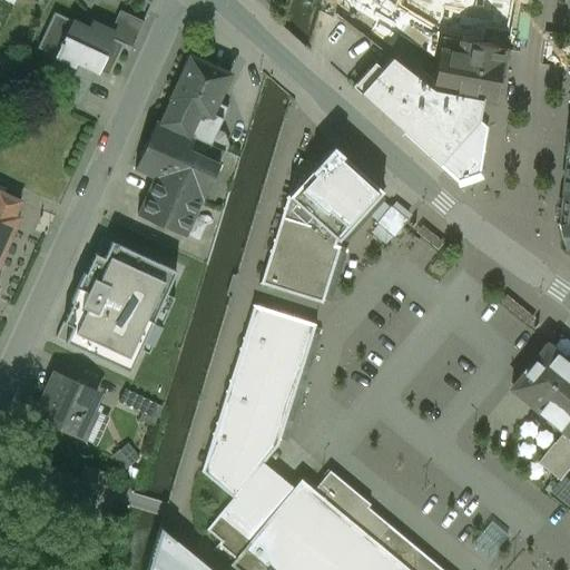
[(382,1),(379,0),(341,0),(336,16),(362,36),(382,1)]
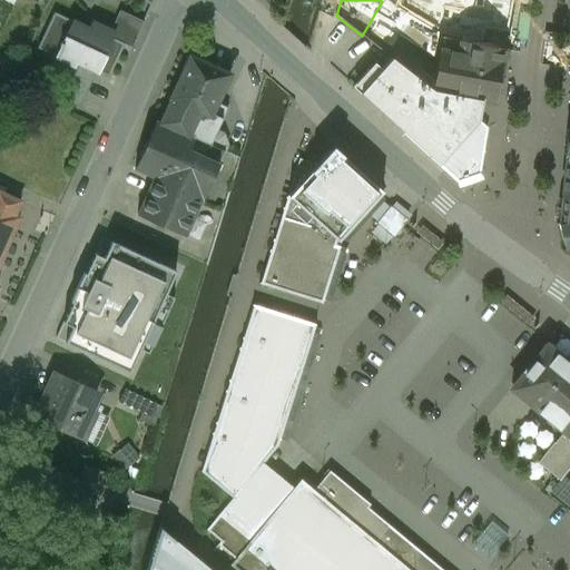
[(379,0),(382,1),(425,27),(425,28),(442,38),(449,39),(468,6),(434,0),(379,0)]
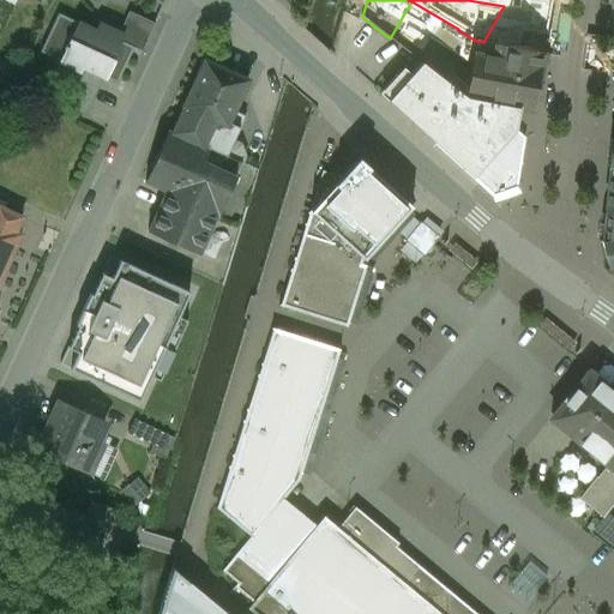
[(553,0),(504,0),(504,6),(551,16),(553,0)]
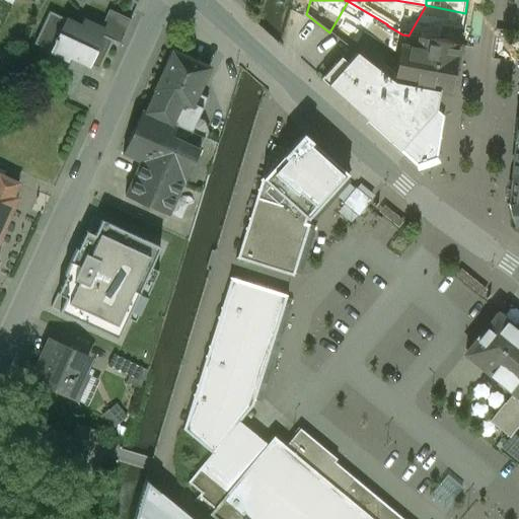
[(94,65),(112,20),(71,5),(66,19),(48,11),(35,42),(94,65)]
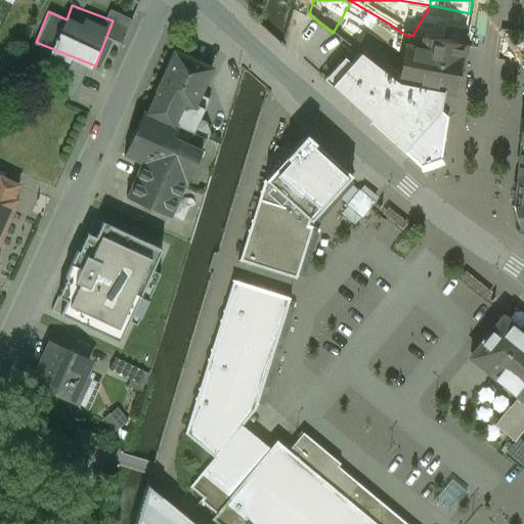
[(470,13),(430,5),(412,36),(424,38),(465,45),(470,13)]
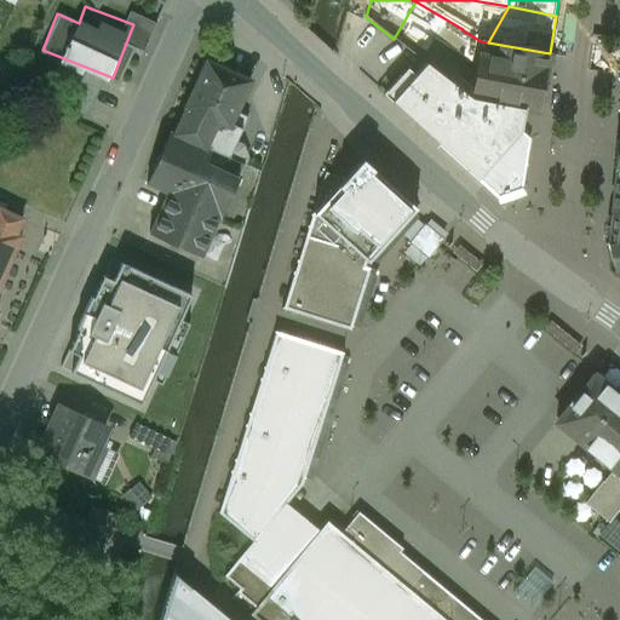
[(488,42),(481,41),(478,53),(499,57),(501,45),(488,42)]
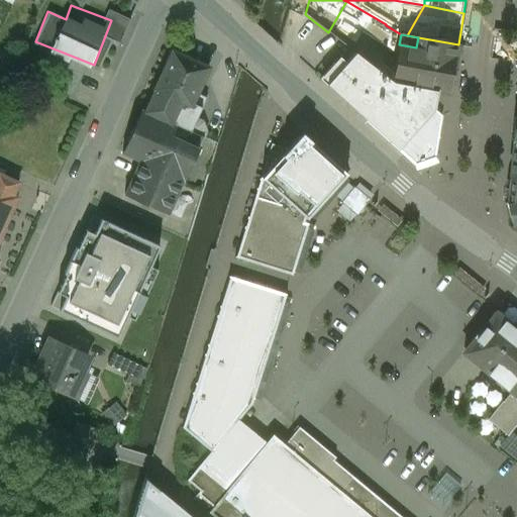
[(458,44),(418,37),(416,47),(399,44),(393,82),(438,90),(449,92),(458,44)]
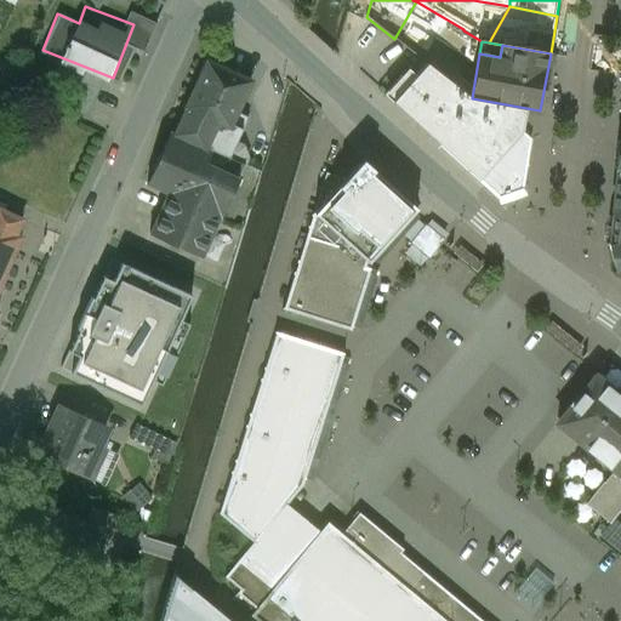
[(200,69),(201,73),(184,108),(187,108),(175,135),(174,135),(205,149),(205,148),(215,129),(217,123),(229,129),(251,81),(218,66),(216,63),(214,62),(210,61),(206,61),(204,63),(201,66),(200,69)]
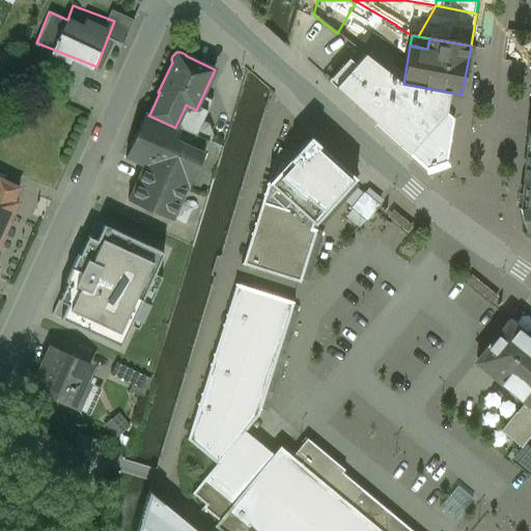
[(403,84),(365,54),(350,72),(343,65),(329,81),(409,154),(446,113),(450,92),(403,84)]
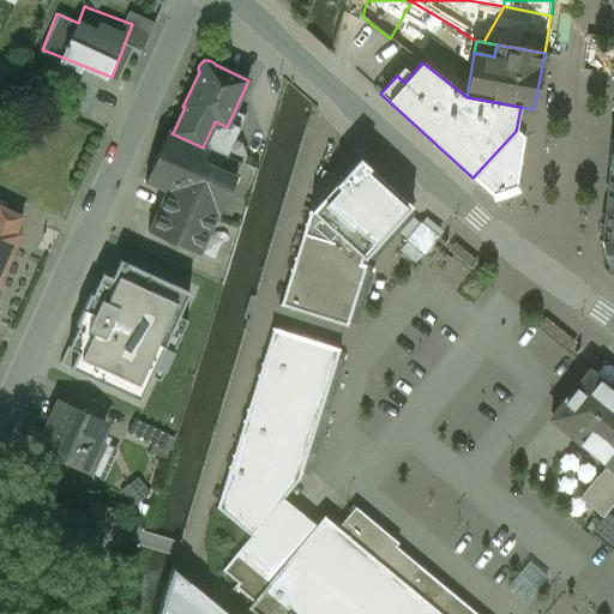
[(104,78),(79,66),(67,92),(92,103),(104,78)]
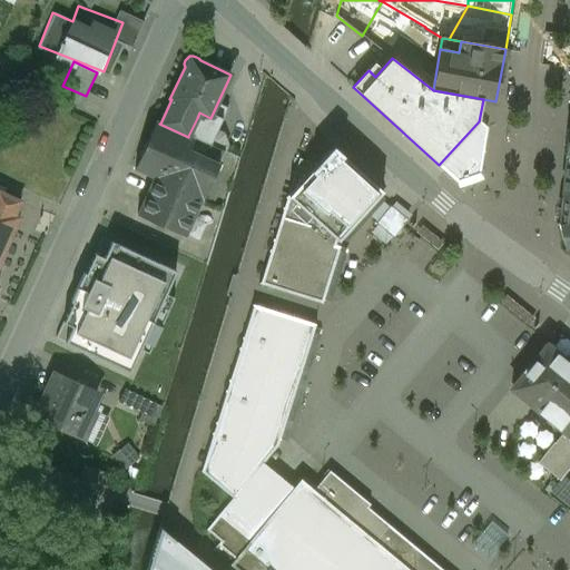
[(86,96),(62,86),(57,97),(80,108),(86,96)]
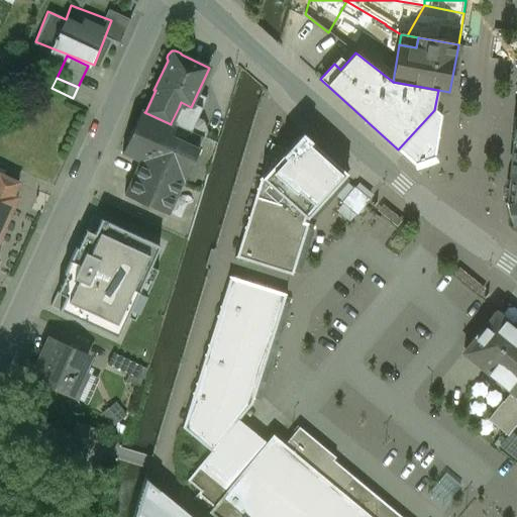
[(191,107),(181,102),(179,107),(189,111),(191,107)]
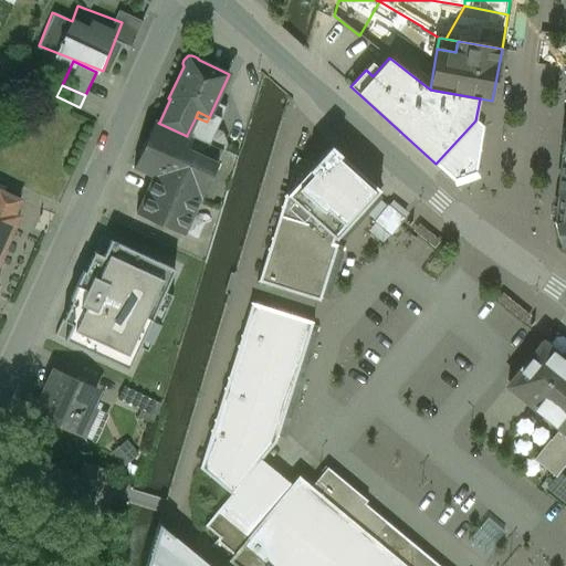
[(187,136),(158,123),(159,123),(155,121),(134,169),(153,177),(136,213),(185,236),(222,150),(187,135),(187,136)]
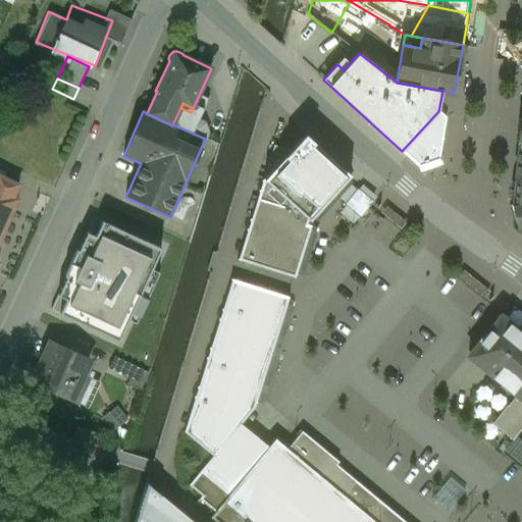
[(438,111),(402,151),(419,166),(420,168),(439,161),(439,160),(447,116),(438,111)]
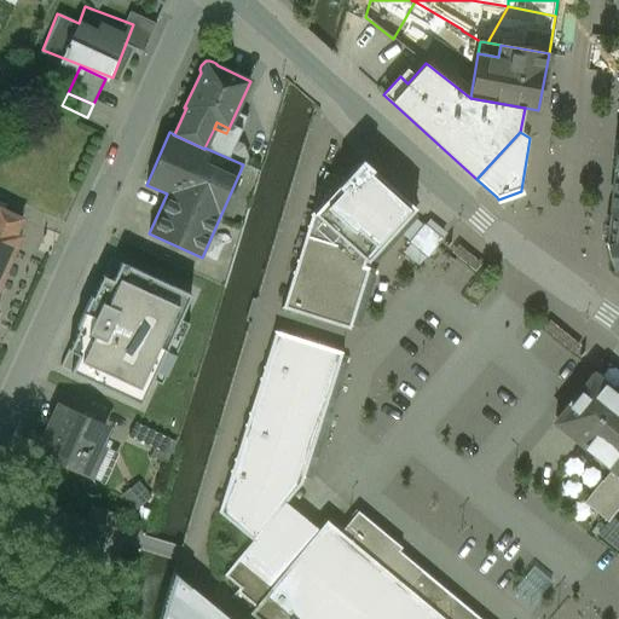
[(372,169),(362,160),(343,179),(337,186),(341,190),(325,207),(353,232),(357,229),(375,246),(409,208),(369,173),(372,169)]
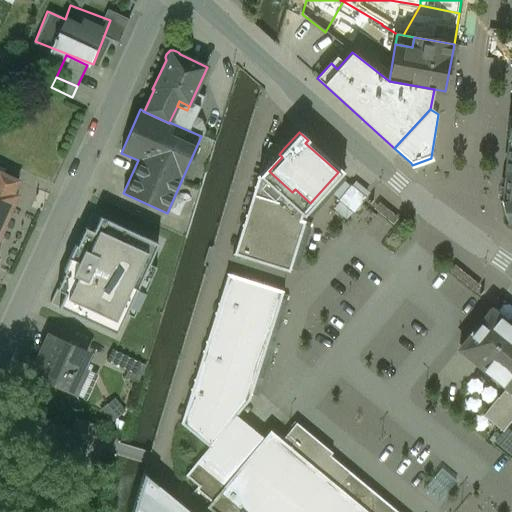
[(310,203),(295,189),(292,192),(269,171),(282,157),(279,154),(259,176),(302,216),(303,216),(343,172),(308,140),(305,143),(338,172),(310,203)]
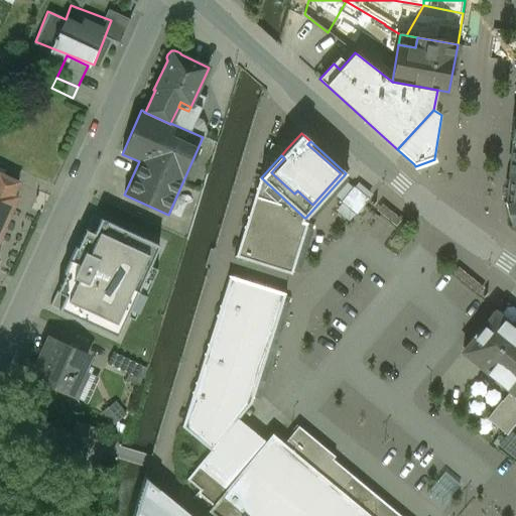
[(304,218),(261,177),(281,155),(286,149),(271,144),(260,178),(259,178),(258,180),(259,180),(257,188),(256,187),(255,189),(256,190),(248,217),(247,217),(246,219),(247,219),(245,227),(244,227),(243,228),(244,229),(236,256),(235,256),(234,257),(291,275),(307,224),(303,223),(304,218)]
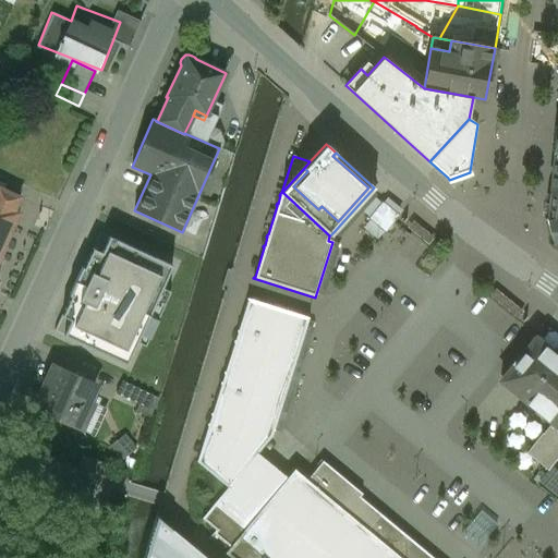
[(0,256),(20,215),(14,211),(20,198),(0,189),(0,256)]
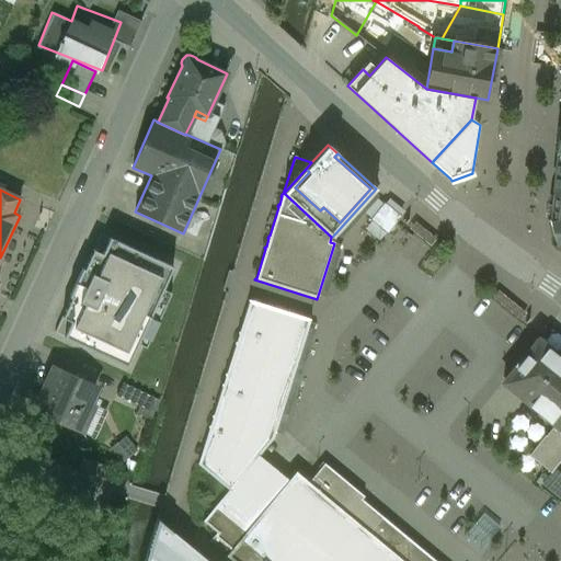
[(560,193),(552,192),(549,224),(557,244),(560,248),(560,193)]
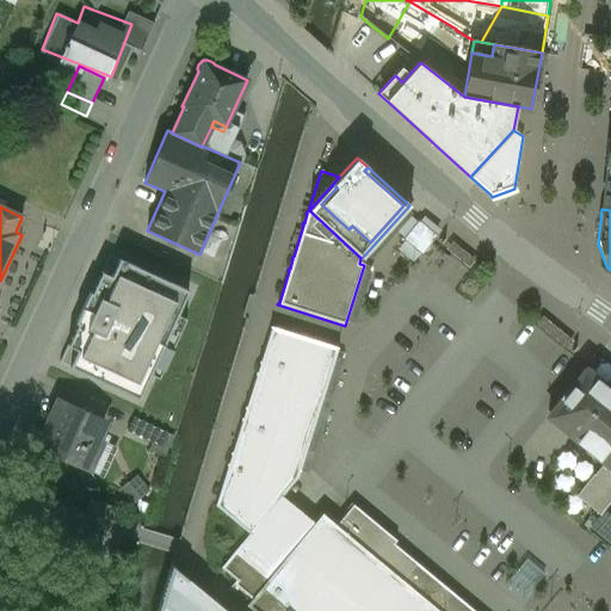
[(436,236),(419,222),(403,240),(418,252),(427,239),(436,236)]
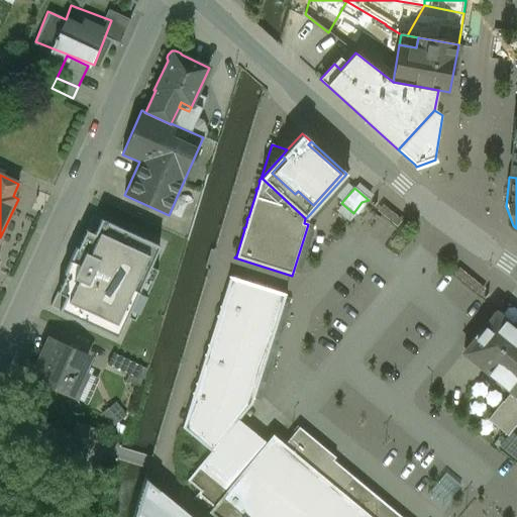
[(165,236),(105,209),(98,226),(91,222),(62,285),(69,288),(60,308),(118,334),(129,311),(136,315),(161,263),(153,260),(165,236)]
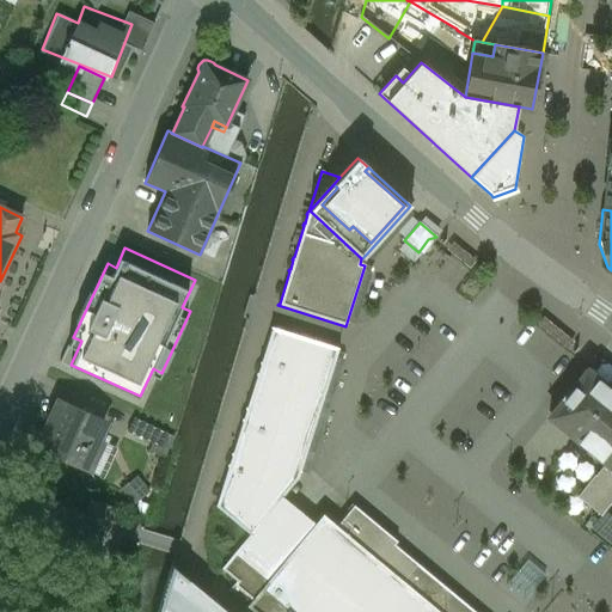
[(271,329),(261,362),(259,362),(259,365),(261,365),(257,374),(256,373),(256,375),(257,377),(246,408),(245,408),(245,410),(246,410),(243,420),(242,420),(242,421),(243,422),(232,453),(231,453),(231,456),(232,456),(228,465),(227,465),(227,467),(228,467),(215,507),(249,534),(221,569),(237,581),(233,585),(252,600),(246,606),(252,611),(473,611),(416,564),(402,581),(323,515),(314,525),(282,497),(298,478),(338,349),(270,328),(270,329),(271,329)]
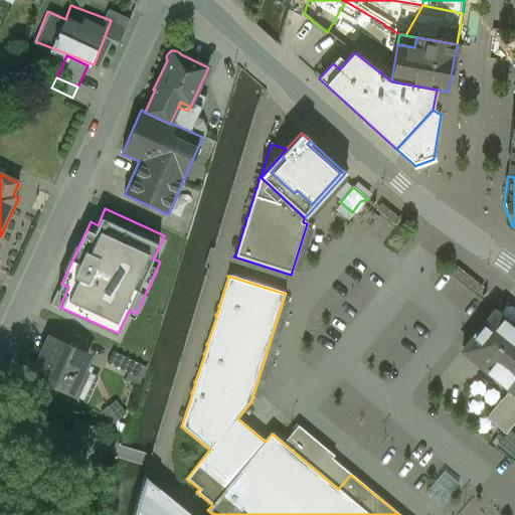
[(499,343),(514,328),(499,313),(464,351),(466,353),(479,365),(499,343)]
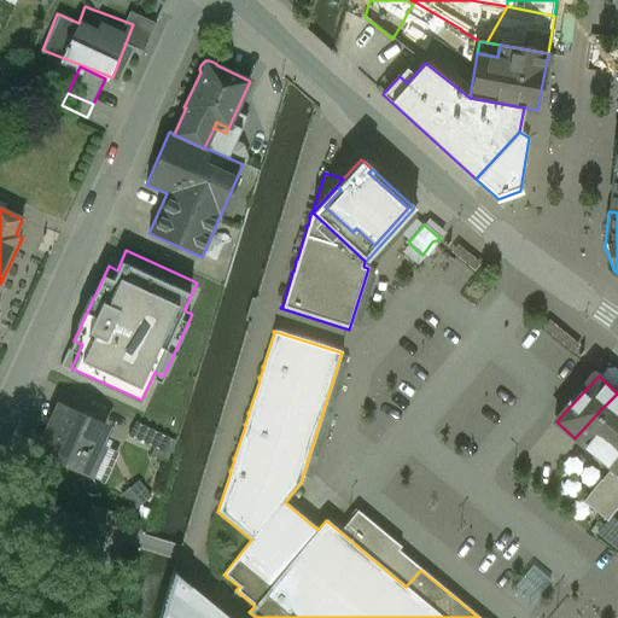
[(617,394),(599,412),(617,427),(617,394)]
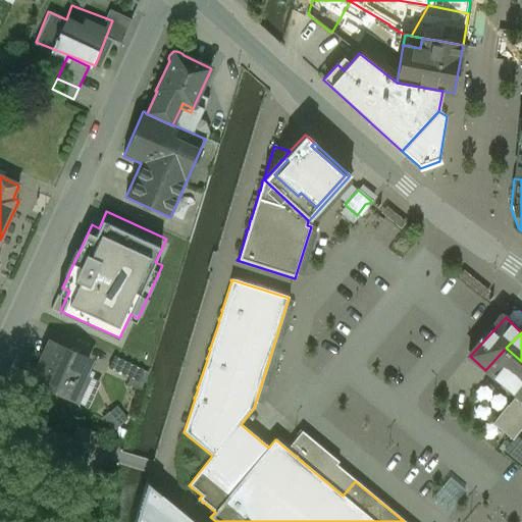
[(89,359),(52,343),(33,383),(73,402),(86,376),(82,374),(89,359)]
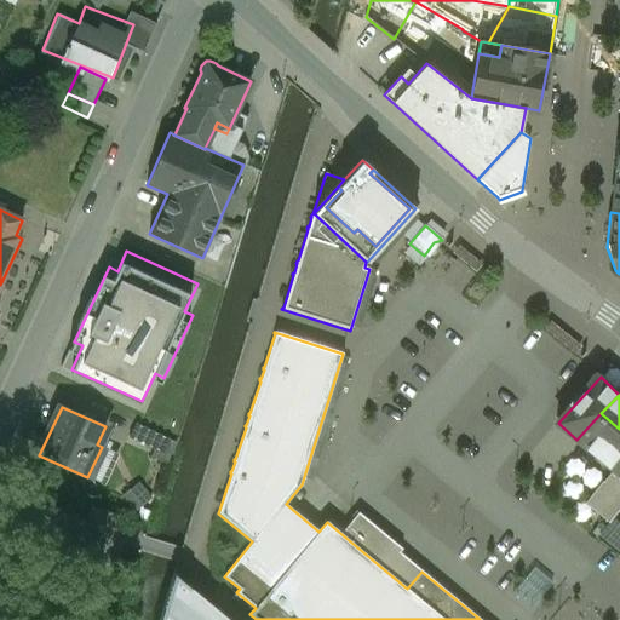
[(619,429),(601,413),(577,440),(613,470),(619,475),(619,429)]
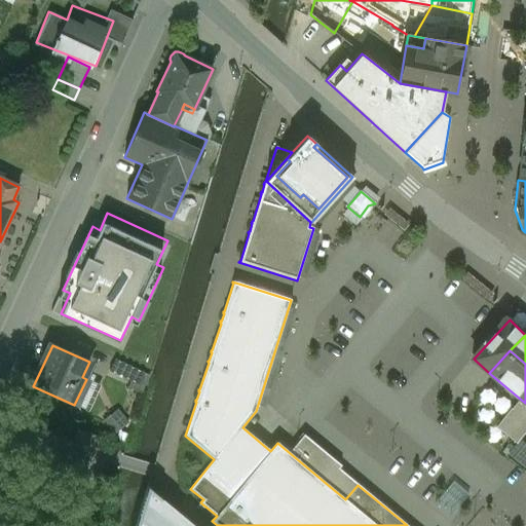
[(155,363),(144,359),(140,371),(152,376),(155,363)]
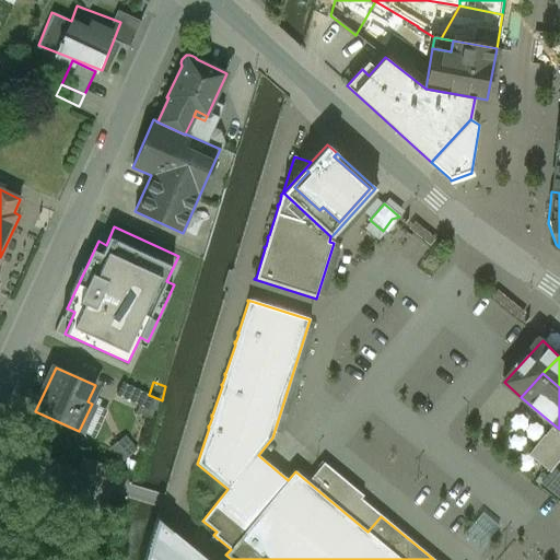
[(144,394),(121,383),(116,395),(139,405),(144,394)]
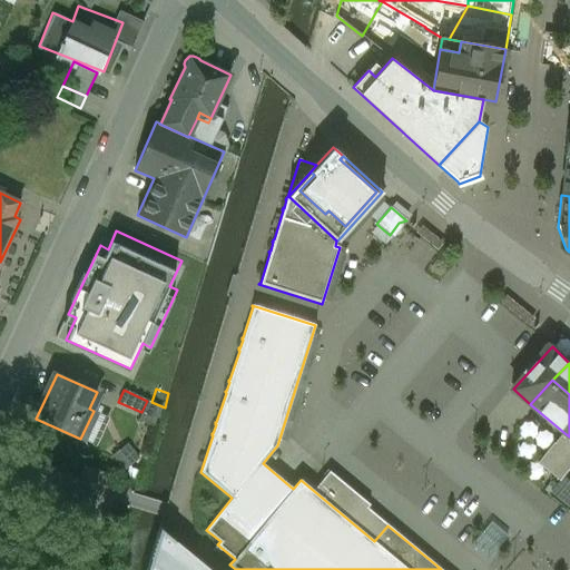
[(563,432),(554,443),(553,442),(538,463),(560,481),(569,468),(569,436),(563,432)]
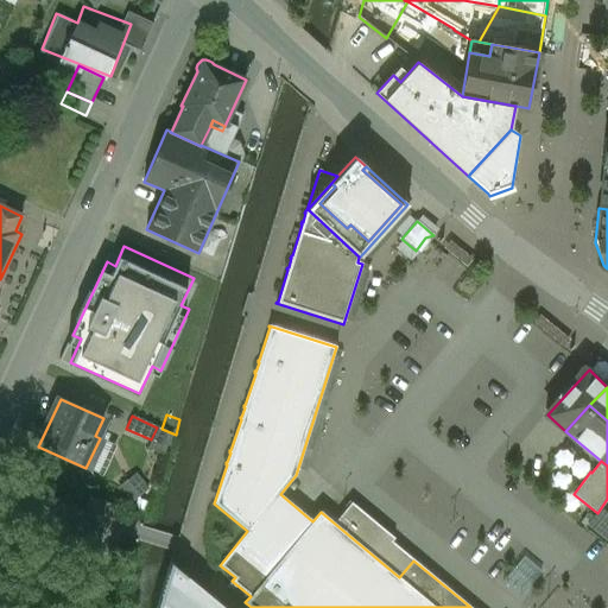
[(111,505),(90,495),(84,508),(105,518),(111,505)]
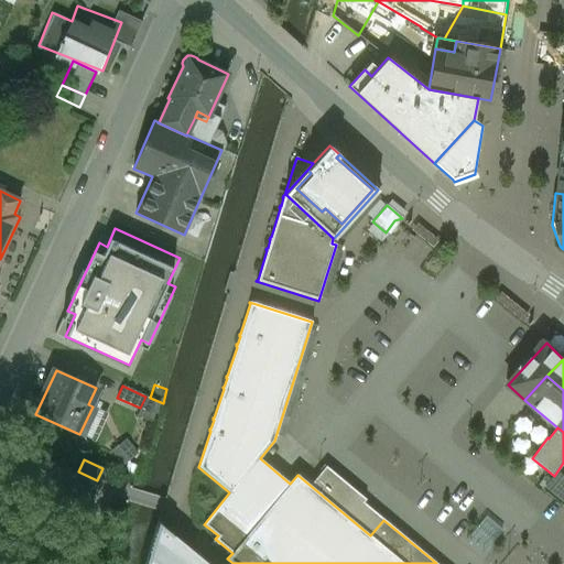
[(207,563),(158,522),(144,563),(207,563)]
